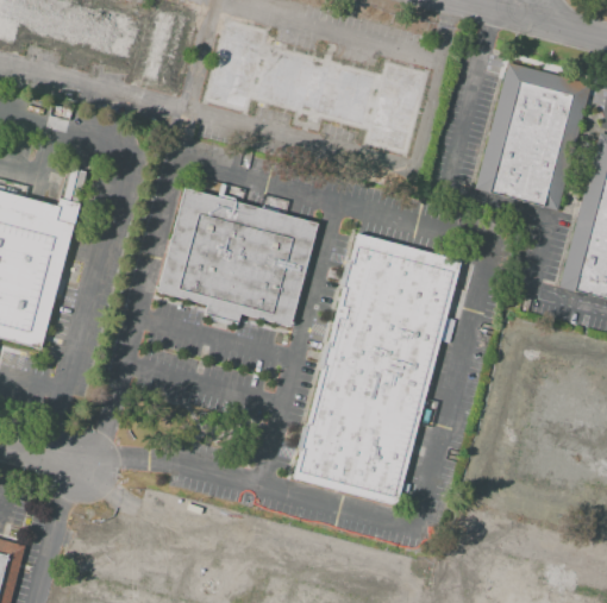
[(0,0),(0,41),(18,45),(20,35),(67,44),(64,51),(89,57),(91,51),(137,61),(133,75),(175,85),(193,2),(182,0),(151,0),(150,5),(127,0),(0,0)]
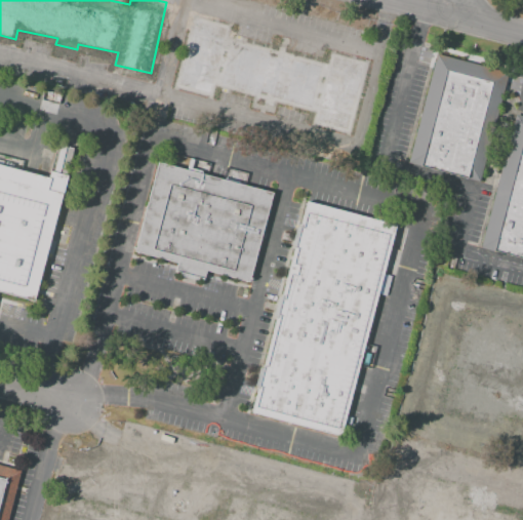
[(352,129),(368,56),(330,47),(328,57),(289,49),(290,42),(270,38),(269,42),(229,33),(232,20),(192,11),(176,83),(213,91),(215,82),(254,90),(253,97),(275,102),(276,97),(315,107),(312,120),(352,129)]
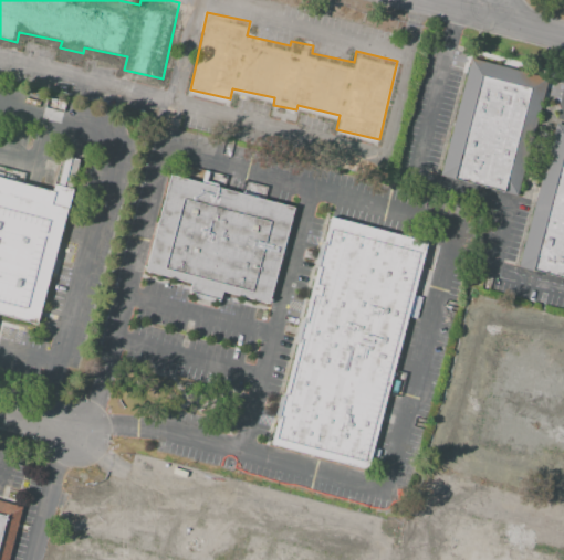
[(474,56),(552,76),(522,194),(444,175),(474,56)]
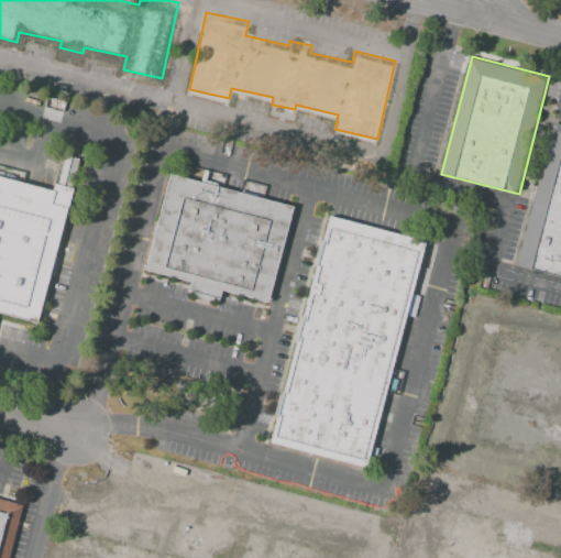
[(557,121),(560,122),(560,273),(519,262),(557,121)]
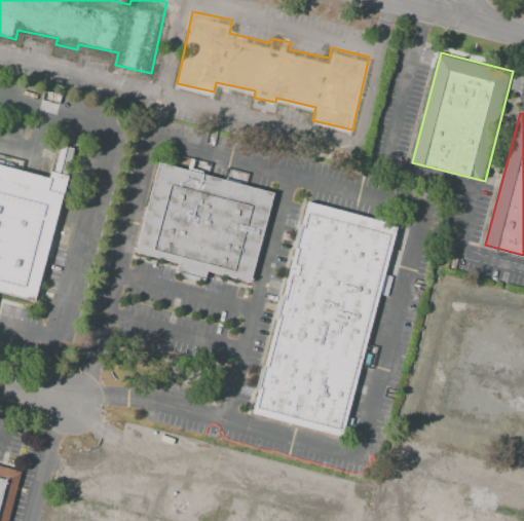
[(0,291),(36,300),(69,173),(50,169),(48,175),(0,161),(0,291)]
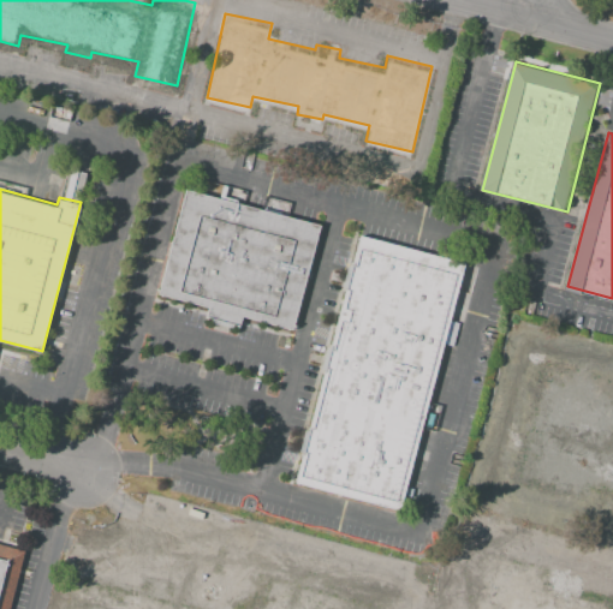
[(188,190),(322,226),(293,330),(245,318),(243,326),(207,316),(210,306),(160,292),(188,190)]
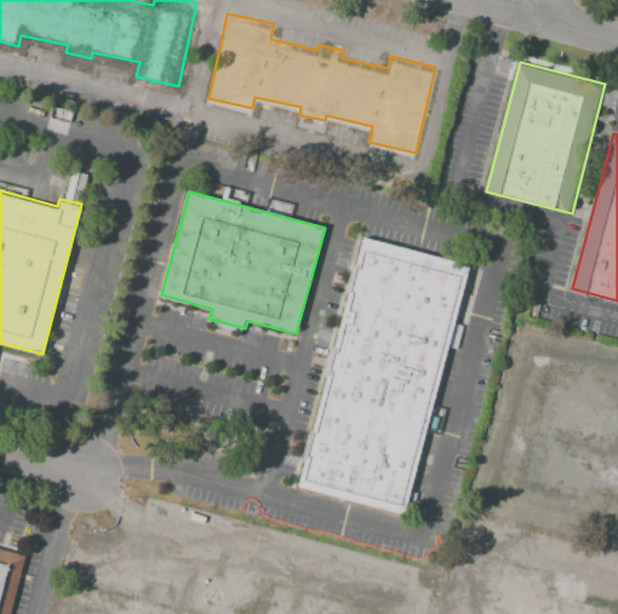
[(362,236),(473,267),(405,514),(296,485),(362,236)]
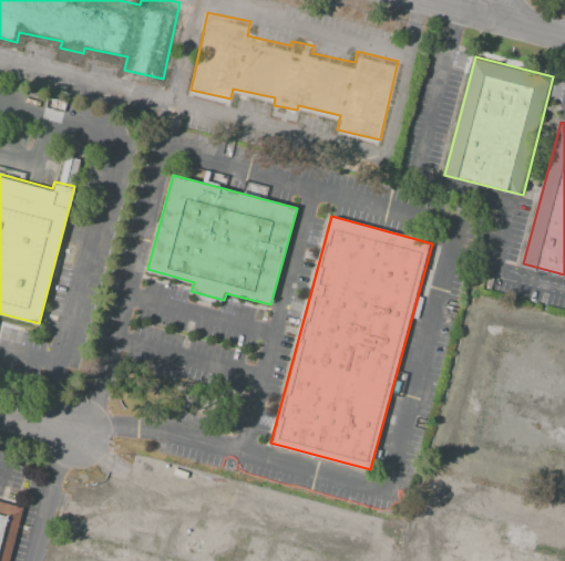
[(499,341),(517,345),(520,332),(564,343),(564,448),(545,444),(542,456),(474,439),(499,341)]
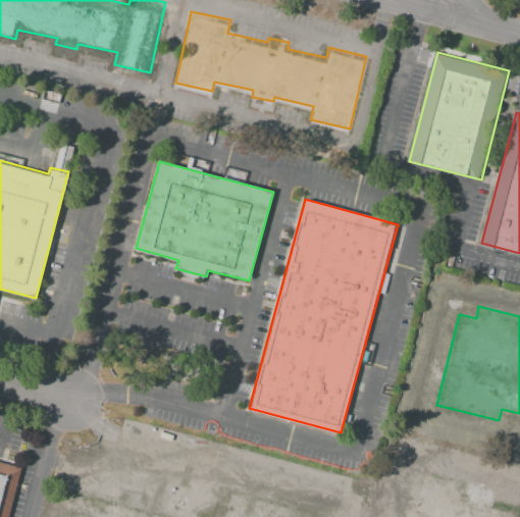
[(0,516),(0,459),(22,465),(8,516),(0,516)]
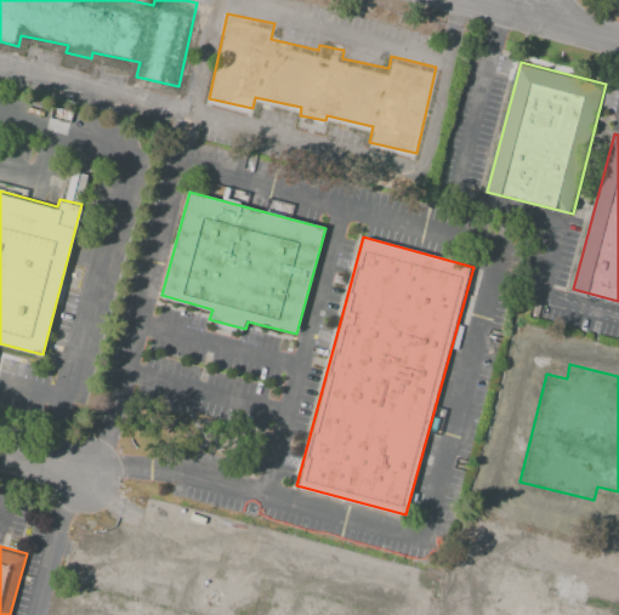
[(475,614),(492,553),(556,570),(552,584),(618,601),(618,614),(475,614)]
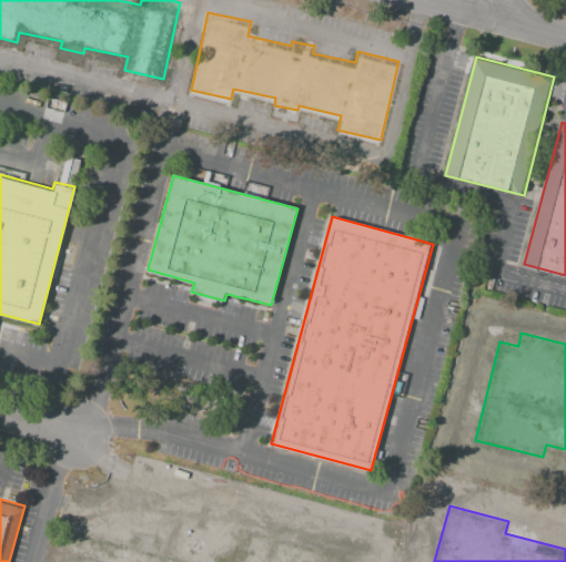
[(60,561),(70,525),(210,561),(60,561)]
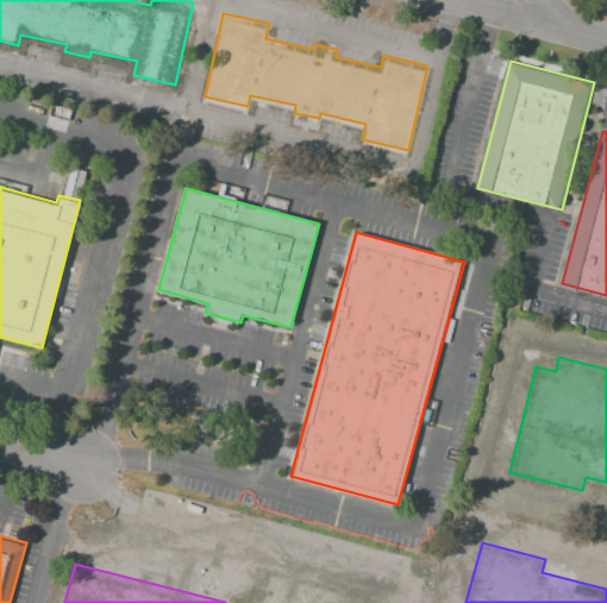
[(260,602),(269,567),(376,595),(374,602),(260,602)]
